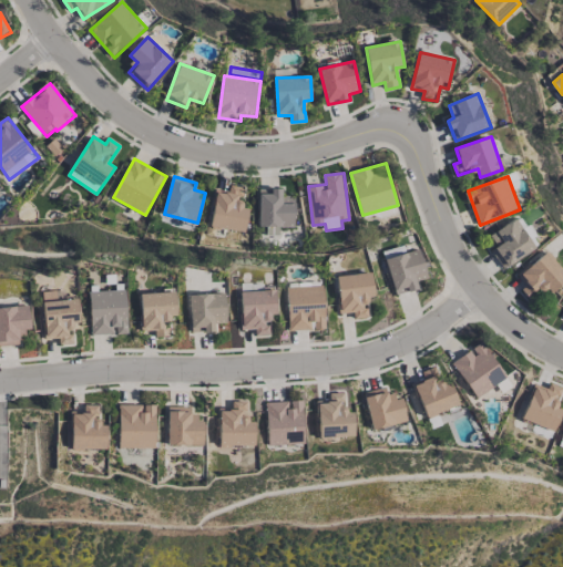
[(246,233),(251,208),(243,207),(246,188),(232,185),(231,192),(217,189),(212,226),(246,233)]
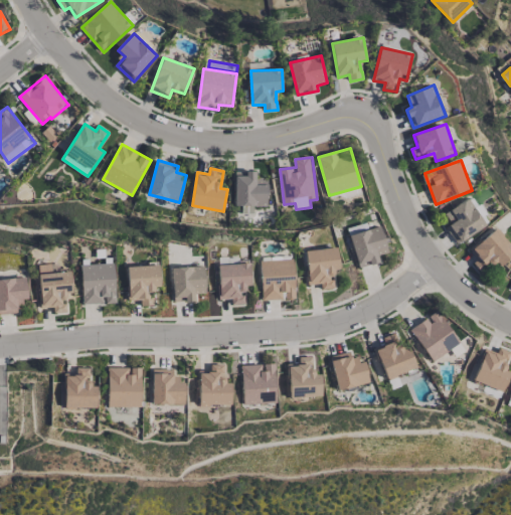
[(258,172),(237,171),(236,206),(269,206),(270,178),(258,178),(258,172)]
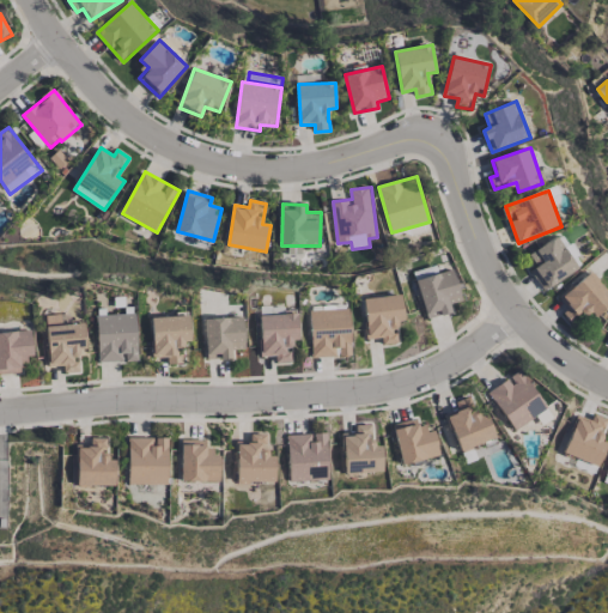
[(583,268),(561,235),(532,255),(539,267),(533,271),(546,291),(583,268)]
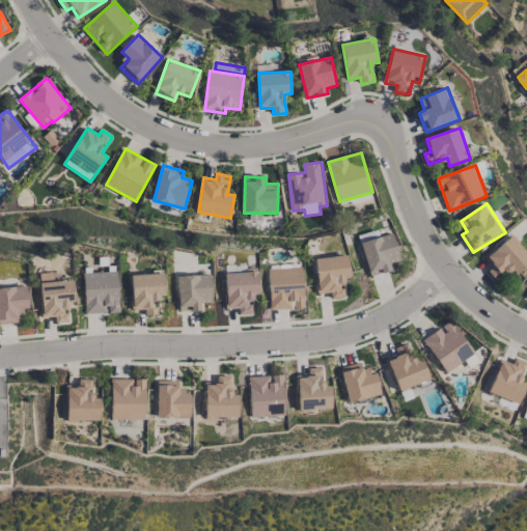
[(372,277),(393,271),(391,263),(401,260),(394,233),(363,243),(372,277)]
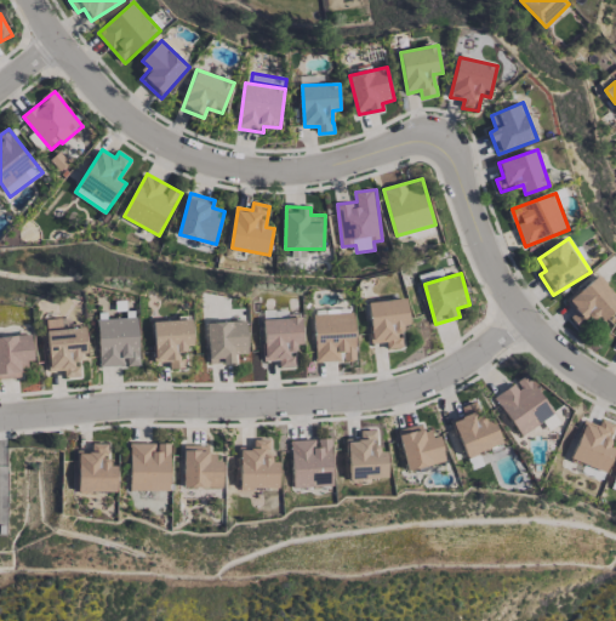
[(615,294),(602,275),(568,300),(579,313),(572,318),(581,328),(595,315),(600,324),(615,311),(615,294)]
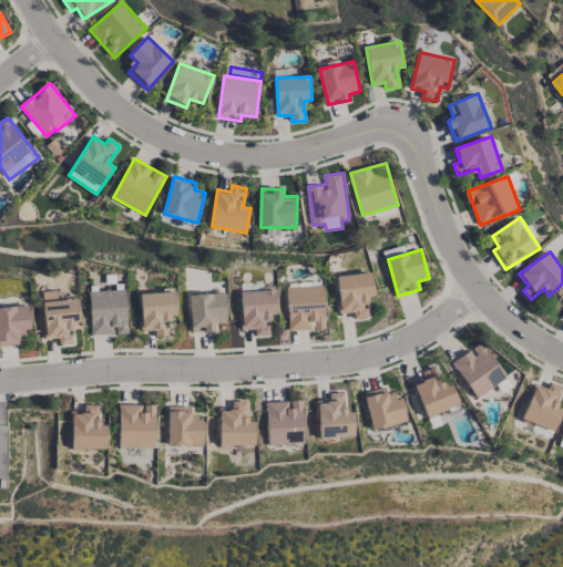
[(338,276),(341,313),(355,312),(356,319),(370,318),(369,308),(368,308),(367,298),(375,297),(374,274),(338,276)]
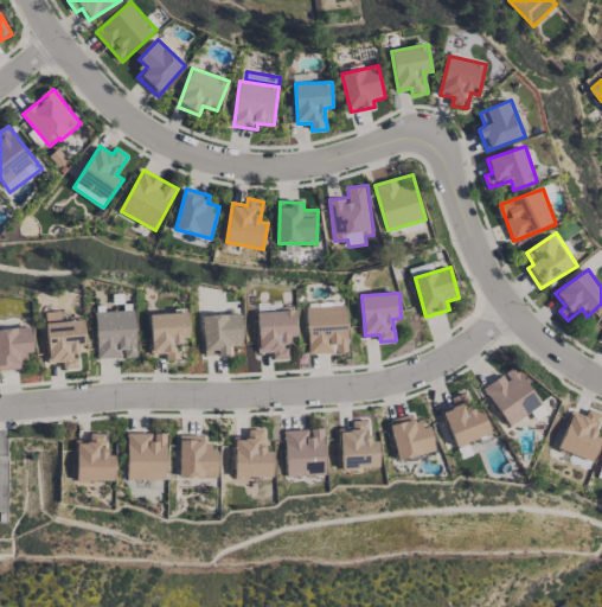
[(308,307),(311,355),(350,352),(347,306),(308,307)]
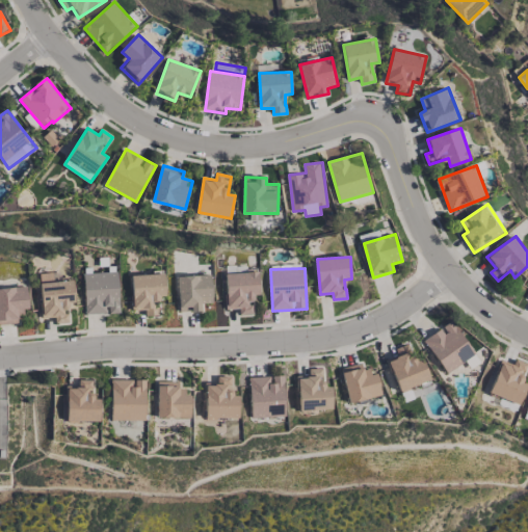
[(75,281),(63,281),(63,272),(42,273),(44,318),(56,317),(57,323),(71,323),(71,312),(71,302),(76,302),(75,281)]
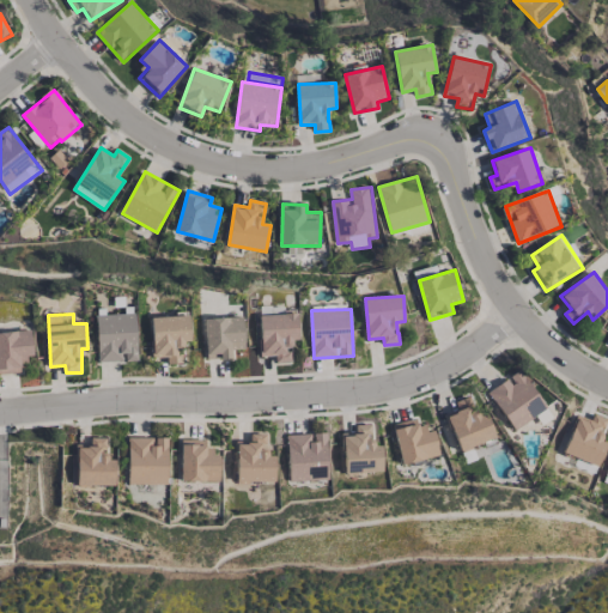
[(101,363),(139,362),(138,314),(99,315),(101,363)]
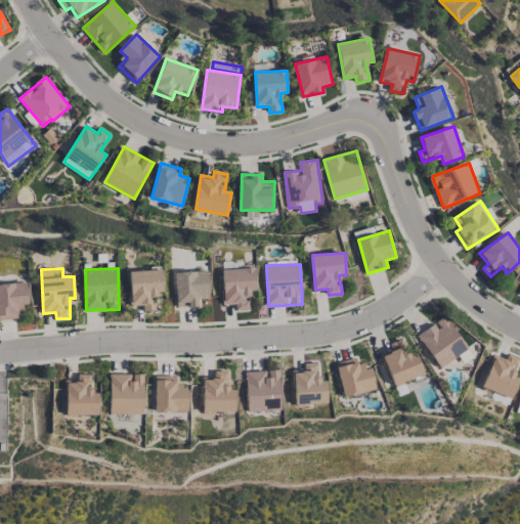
[(256,268),(223,269),(224,305),(237,304),(237,310),(251,310),(251,301),(250,301),(250,291),(257,291),(256,268)]
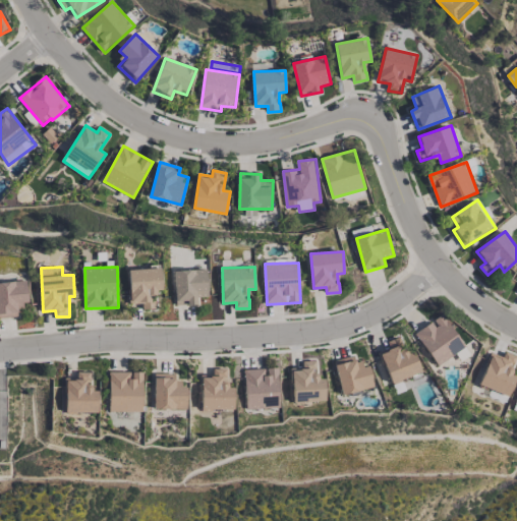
[(130,270),(132,303),(145,303),(145,309),(158,309),(157,299),(158,299),(158,290),(163,290),(162,269),(130,270)]
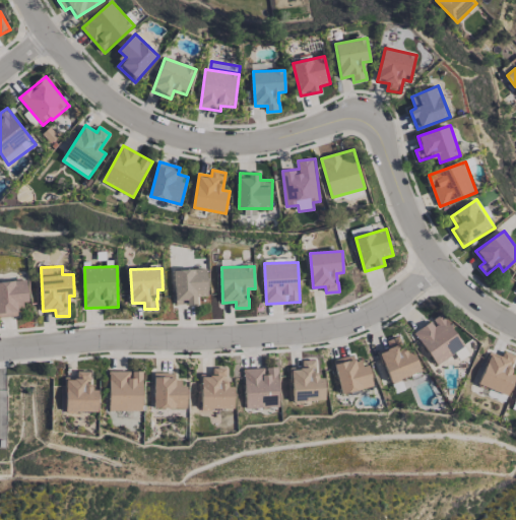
[(178,305),(198,304),(198,297),(209,297),(208,268),(176,270),(178,305)]
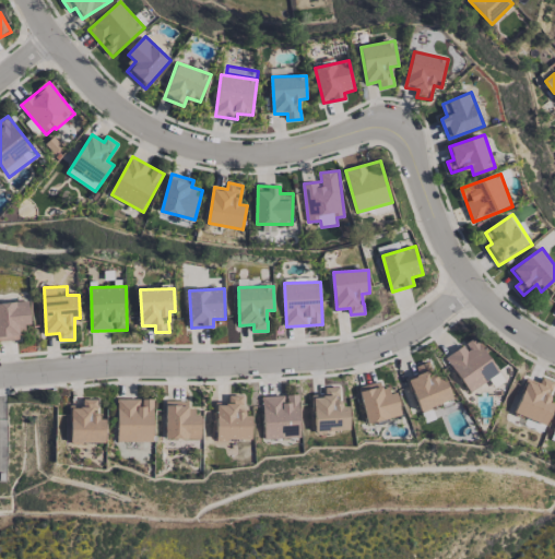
[(0,341),(21,341),(21,333),(31,332),(30,301),(0,302),(0,341)]
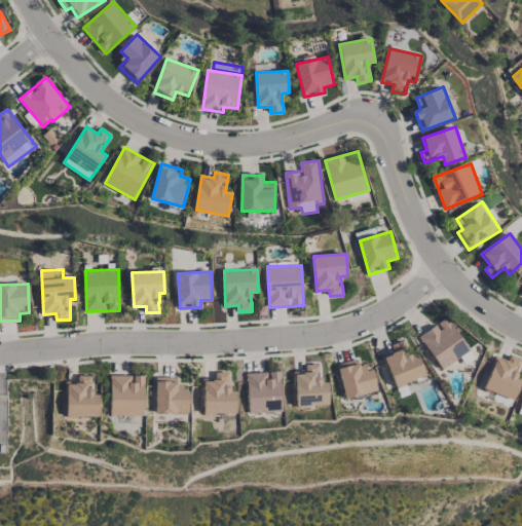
[(421,336),(442,369),(471,351),(449,316),(438,324),(439,325),(421,336)]
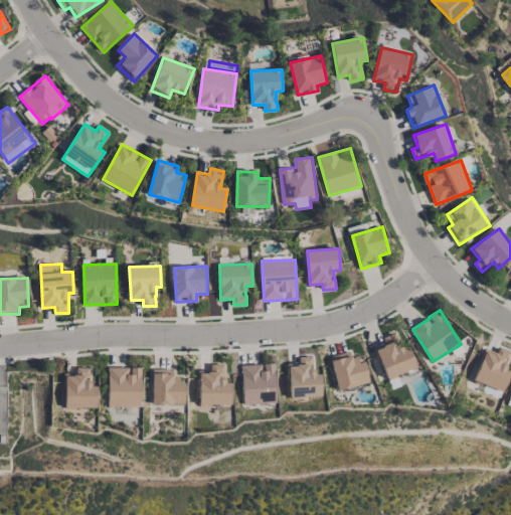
[(410,346),(402,349),(396,333),(384,338),(387,344),(376,348),(388,380),(418,368),(410,346)]
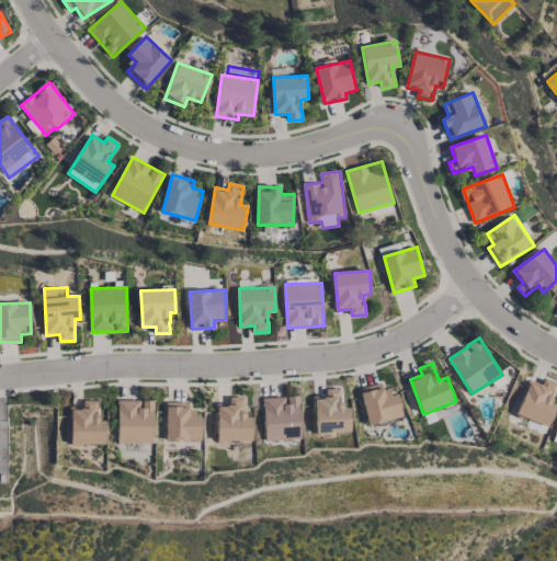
[(549,426),(556,410),(556,403),(552,402),(556,391),(556,382),(546,379),(544,385),(532,379),(518,414),(549,426)]
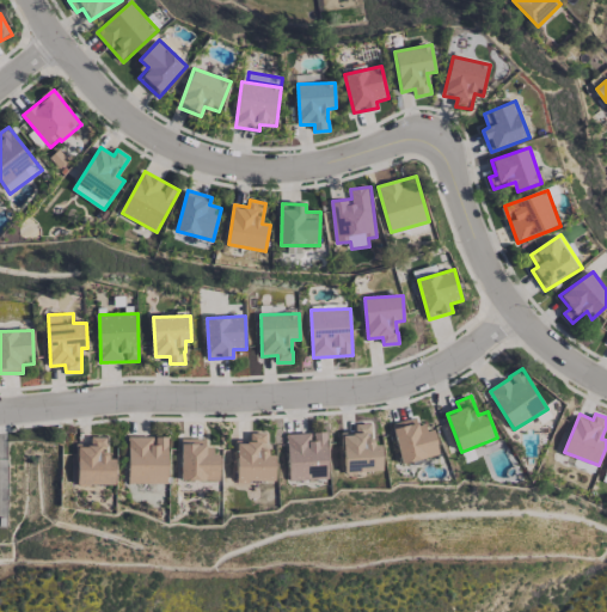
[(394,424),(405,465),(441,456),(435,429),(424,432),(421,417),(394,424)]
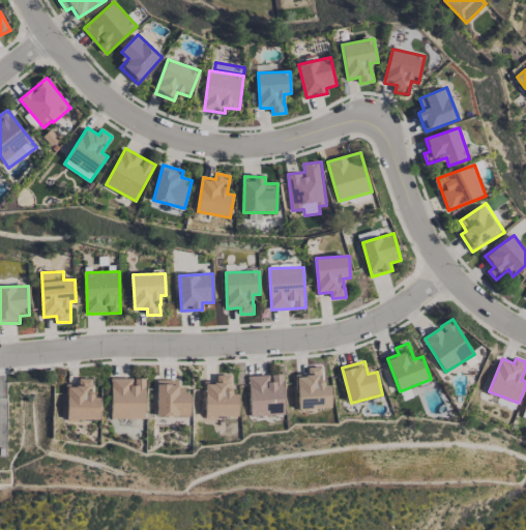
[(332,408),(331,382),(319,383),(319,367),(310,367),(310,374),(298,375),(300,410),(332,408)]
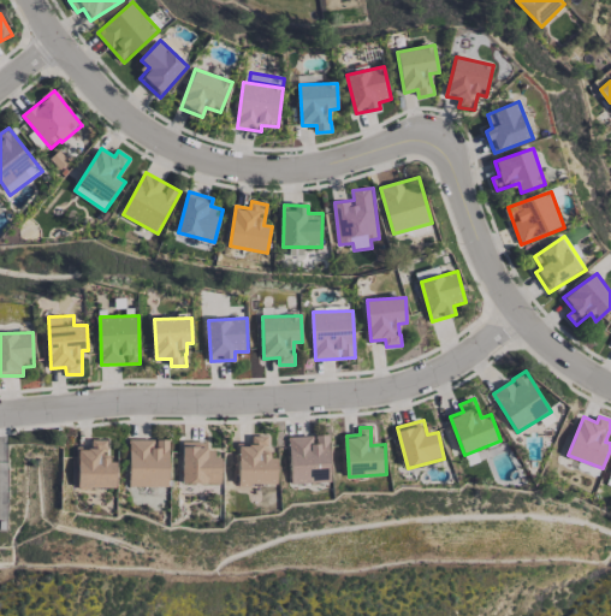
[(278,484),(278,458),(268,458),(268,445),(270,445),(270,436),(254,437),(254,444),(239,444),(241,485),(278,484)]
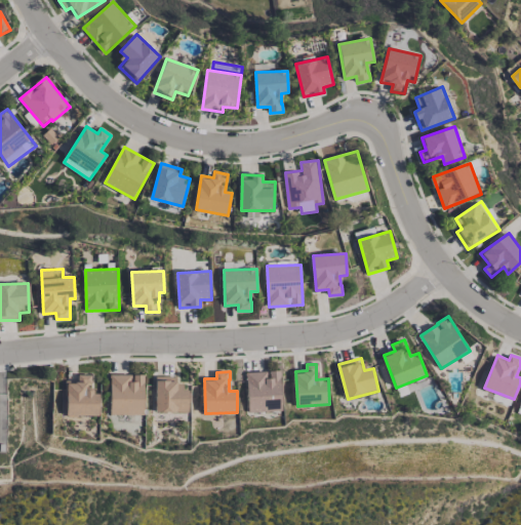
[(283,411),(282,371),(248,372),(250,412),(283,411)]
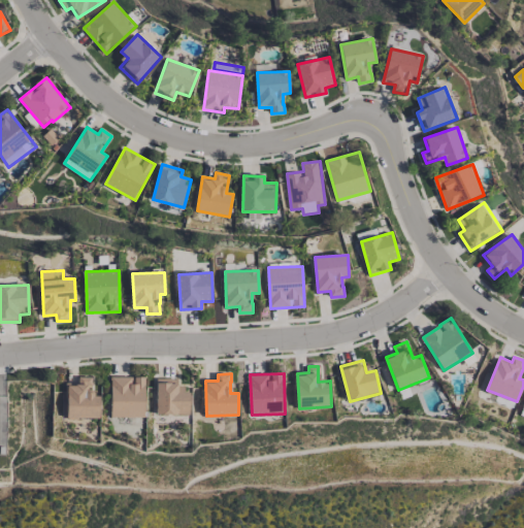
[(113,418),(146,417),(145,376),(112,377),(113,418)]
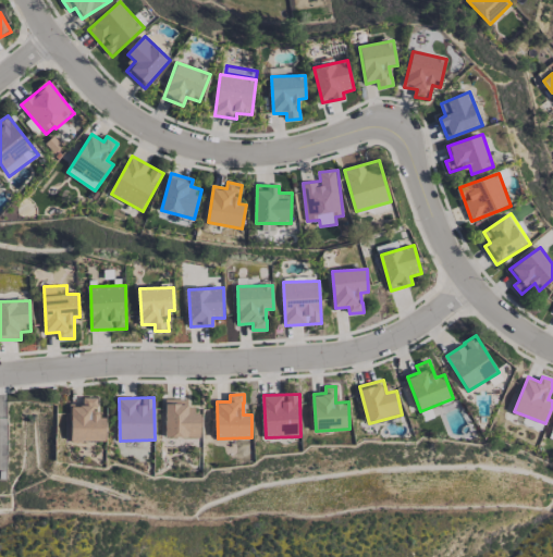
[(106,418),(98,418),(98,408),(99,408),(99,398),(85,398),(85,405),(72,405),(72,442),(107,441),(106,418)]
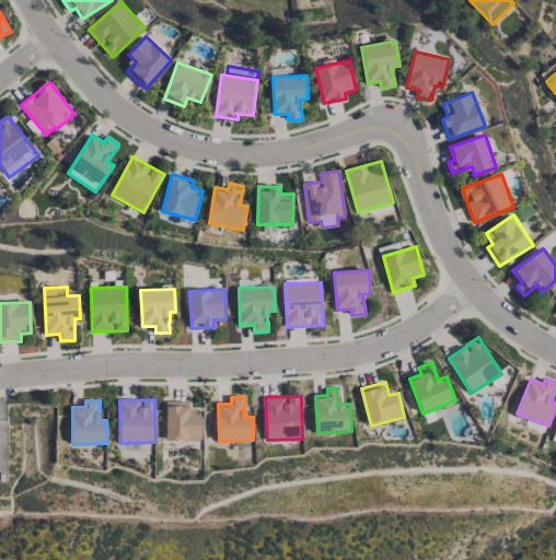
[(169,401),(168,440),(203,440),(203,412),(190,412),(190,403),(169,401)]
